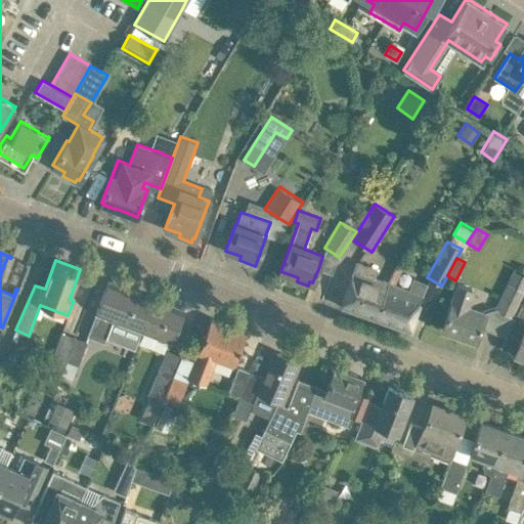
[(388,284),(387,282),(375,278),(378,269),(356,262),(353,270),(340,306),(375,318),(388,284)]
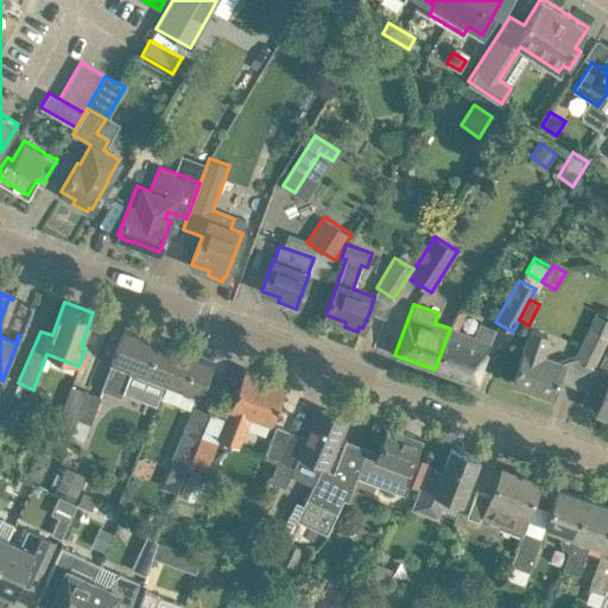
[(435,369),(474,384),(494,328),(480,322),(473,337),(456,331),(466,312),(458,310),(449,328),(450,329),(435,369)]
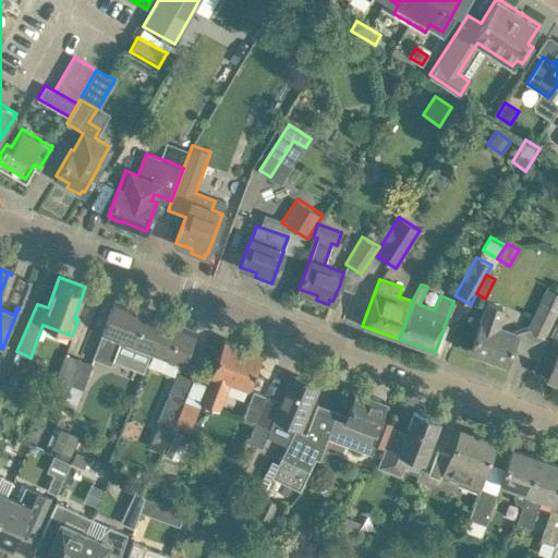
[(557,291),(546,287),(526,328),(546,337),(557,311),(557,291)]
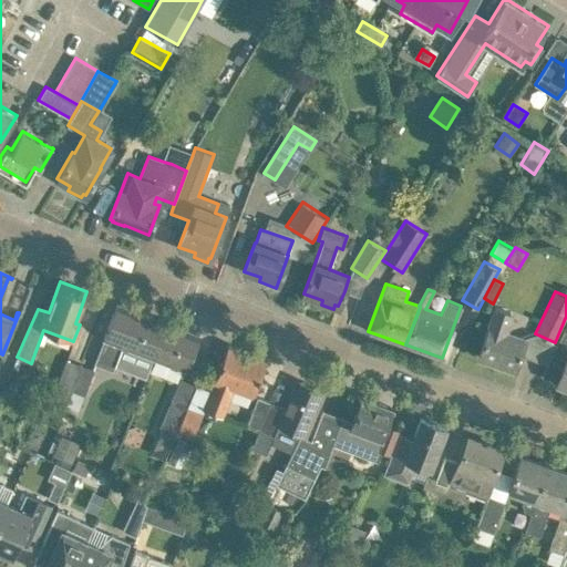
[(153,358),(166,322),(117,303),(103,338),(104,339),(94,363),(113,370),(122,346),(153,358)]
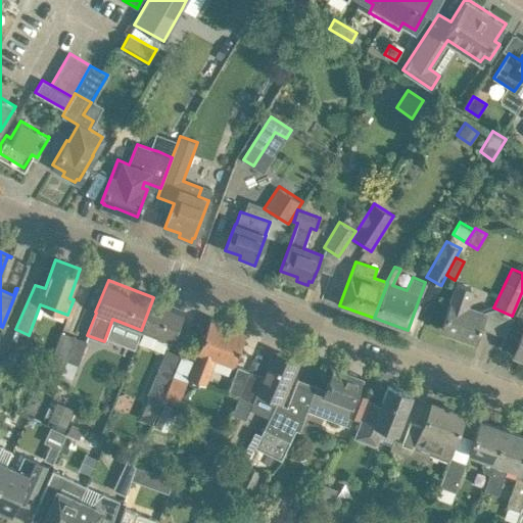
[(440,328),(474,339),(484,312),(464,305),(470,288),(456,284),(440,328)]
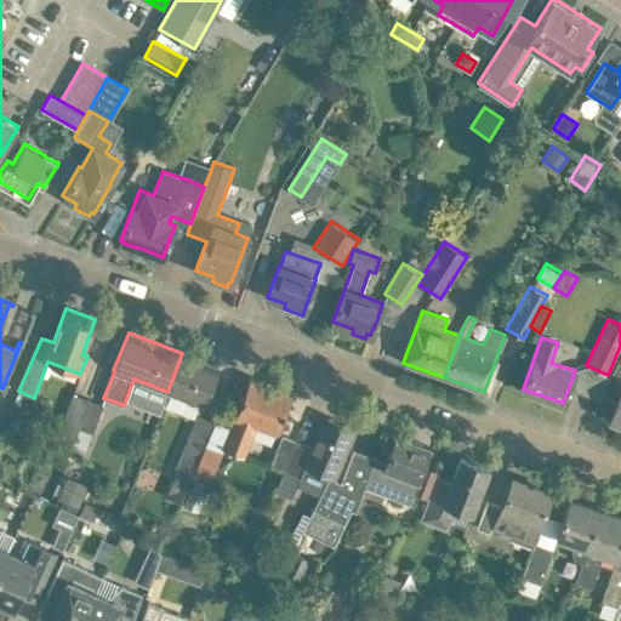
[(203,405),(218,366),(182,353),(167,392),(203,405)]
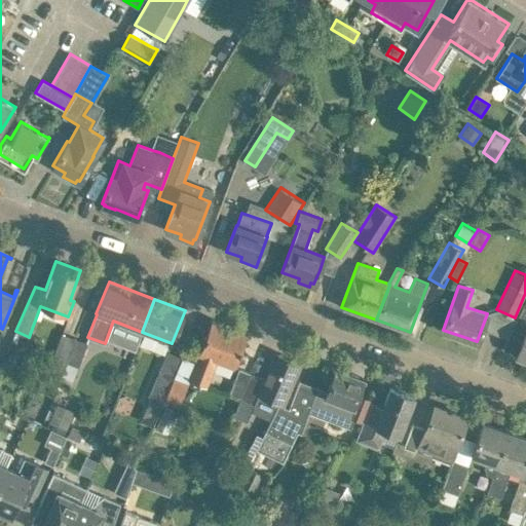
[(525,359),(525,307),(523,307),(512,328),(524,333),(517,355),(525,359)]
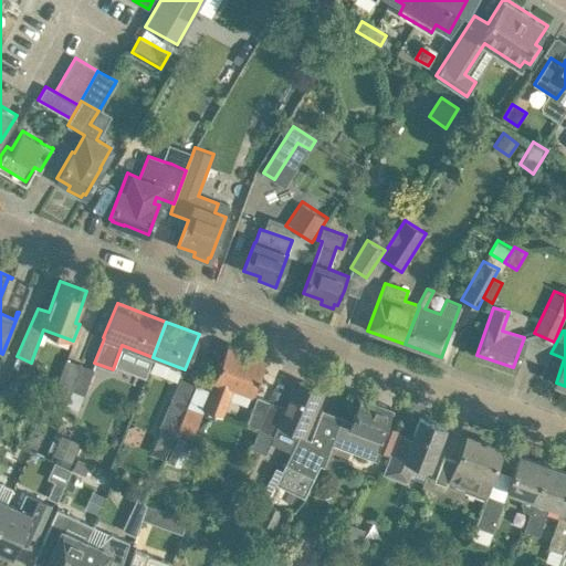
[(249,402),(265,359),(227,345),(213,380),(215,380),(203,409),(221,416),(229,396),(249,402)]
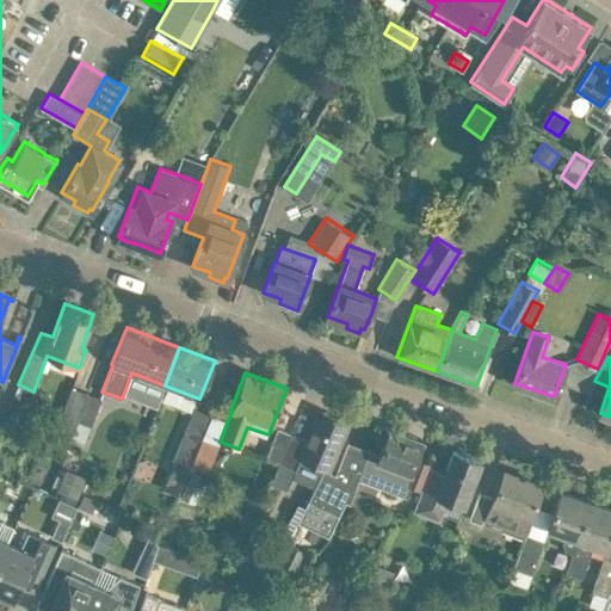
[(73,387),(62,414),(78,420),(87,393),(73,387)]
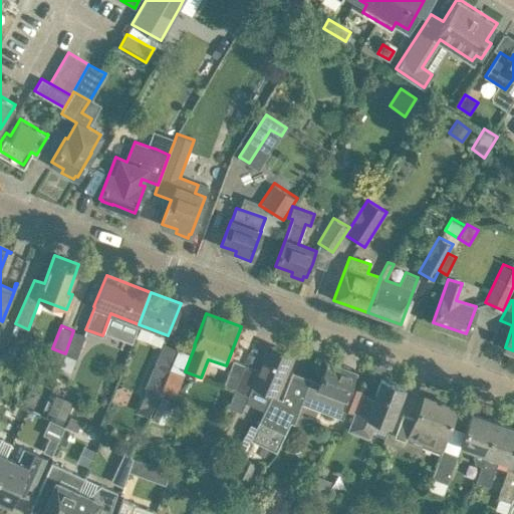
[(73,330),(65,353),(76,357),(85,335),(73,330)]
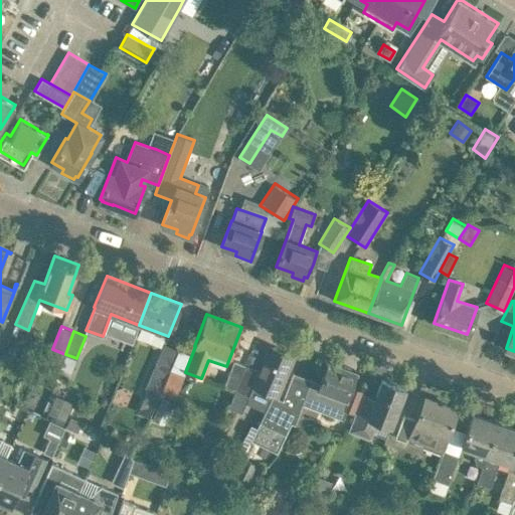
[(245,364),(235,389),(249,396),(245,403),(264,411),(273,393),(274,393),(277,394),(293,356),(270,346),(260,370),(245,364)]
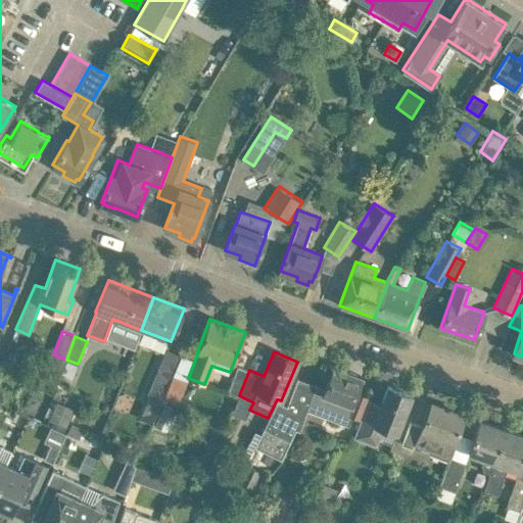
[(162,399),(173,374),(175,370),(159,365),(147,394),(150,396),(139,420),(151,425),(162,399)]
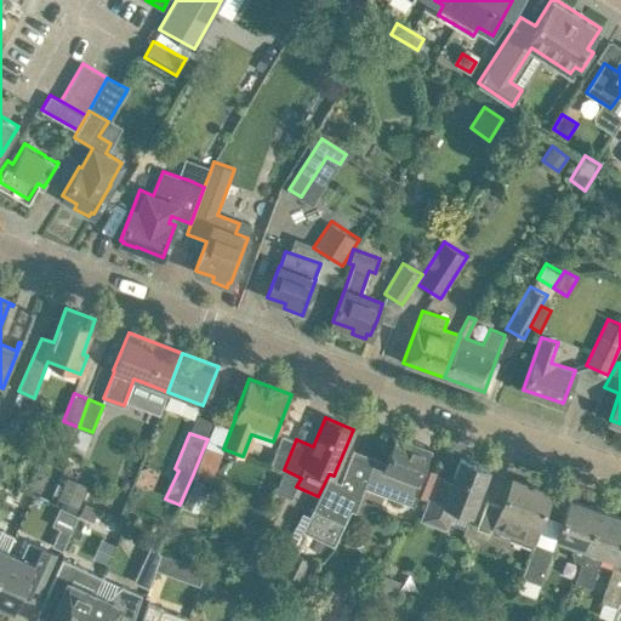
[(421,465),(428,446),(396,433),(383,466),(374,462),(376,457),(374,456),(372,462),(352,454),(354,449),(353,448),(340,483),(329,478),(330,474),(329,474),(318,496),(309,514),(326,523),(331,511),(341,516),(348,501),(355,505),(353,511),(355,511),(362,496),(359,495),(364,486),(386,495),(387,490),(414,500),(411,505),(414,505),(417,494),(428,497),(437,476),(438,472),(421,465)]
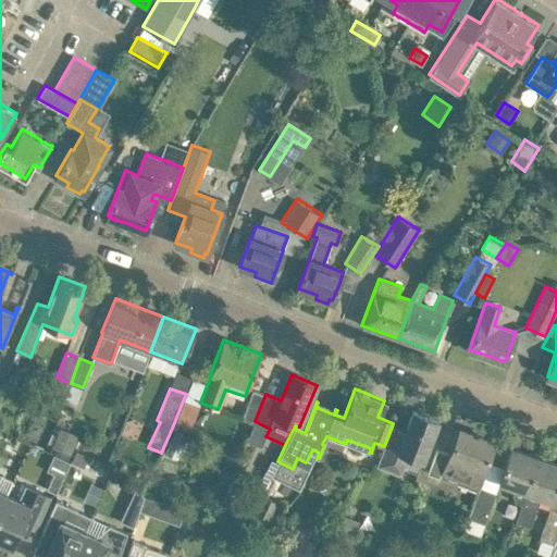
[(255,421),(265,394),(252,390),(243,416),(255,421)]
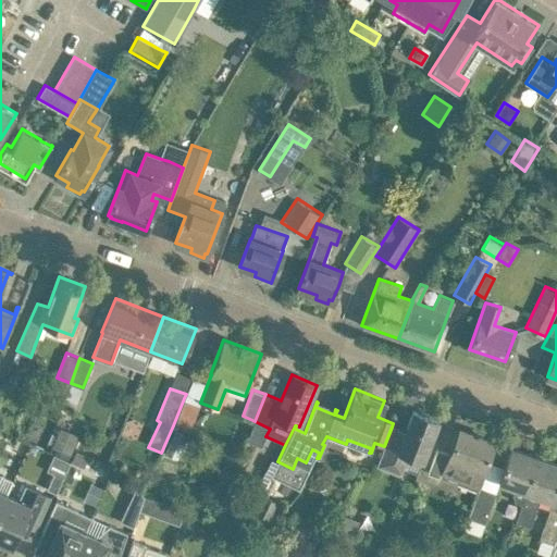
[(184,398),(173,425),(188,432),(200,405),(184,398)]
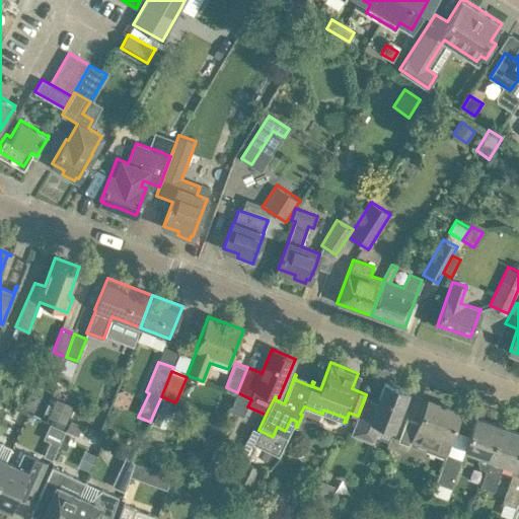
[(374,436),(379,423),(393,429),(408,392),(384,383),(377,402),(365,397),(358,416),(351,434),(368,441),(374,436)]
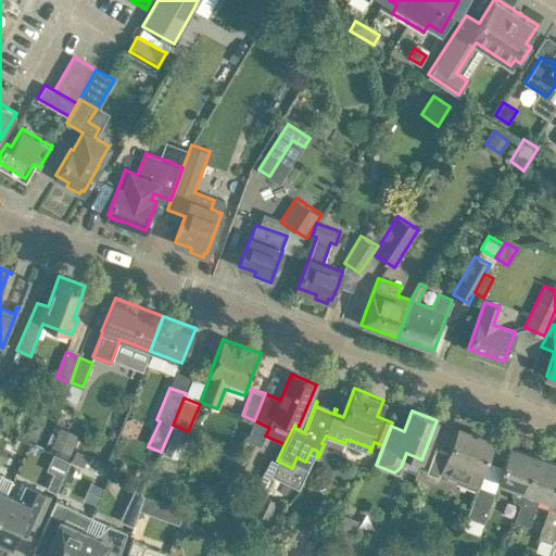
[(68,458),(79,434),(60,426),(49,450),(68,458)]
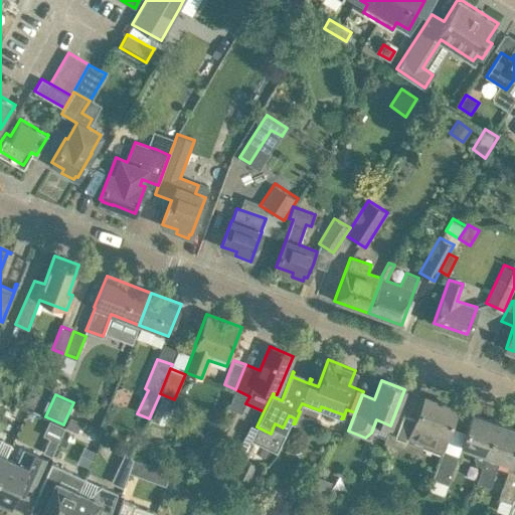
[(403,414),(395,437),(421,446),(422,443),(441,450),(447,435),(457,408),(424,396),(416,418),(403,414)]
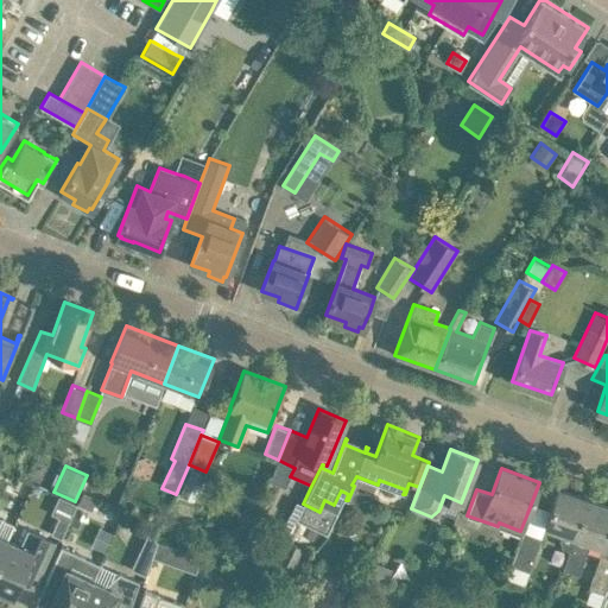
[(563,569),(588,499),(558,489),(545,525),(562,531),(558,539),(562,548),(569,550),(562,569),(563,569)]
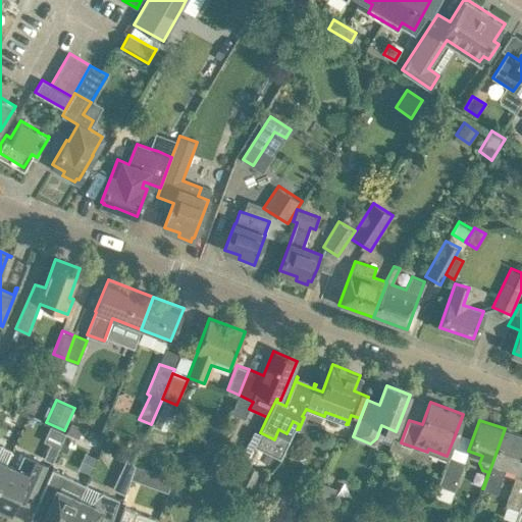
[(70,422),(66,432),(77,437),(82,427),(70,422)]
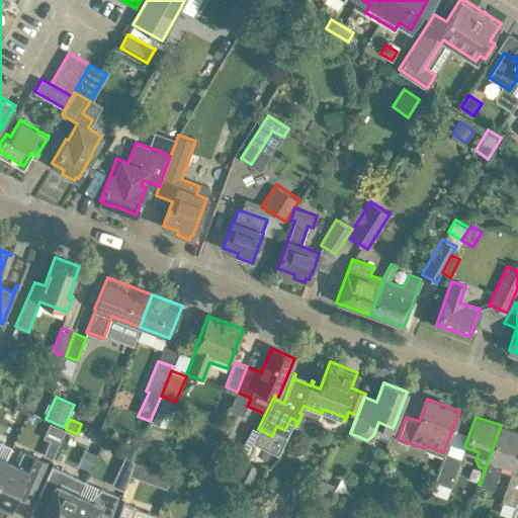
[(503,460),(515,465),(517,455),(517,431),(501,425),(480,485),(493,490),(503,460)]
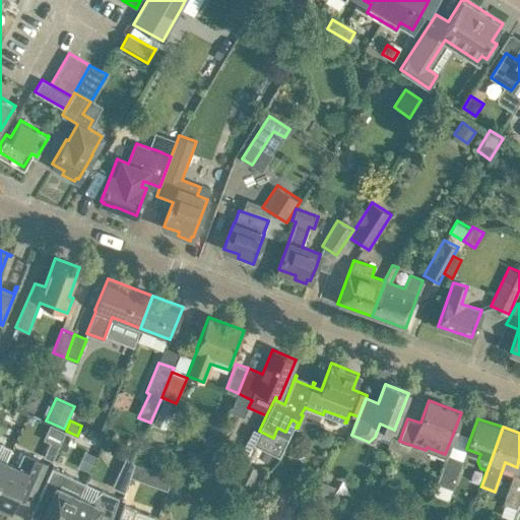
[(5,462),(0,473),(0,509),(4,511),(7,509),(10,510),(22,484),(36,490),(47,464),(23,453),(16,467),(5,462)]
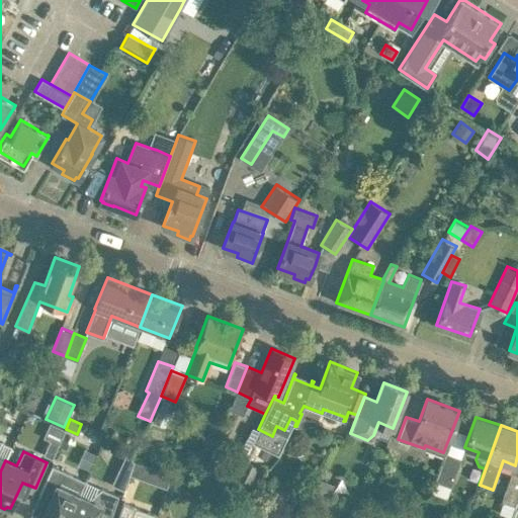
[(446,451),(435,481),(451,487),(461,456),(446,451)]
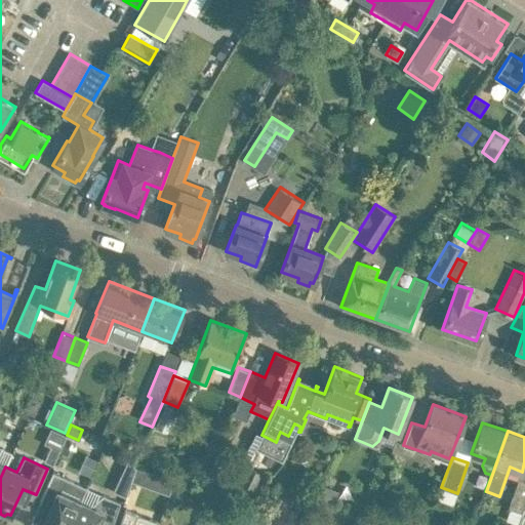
[(241,484),(252,490),(261,472),(250,467),(241,484)]
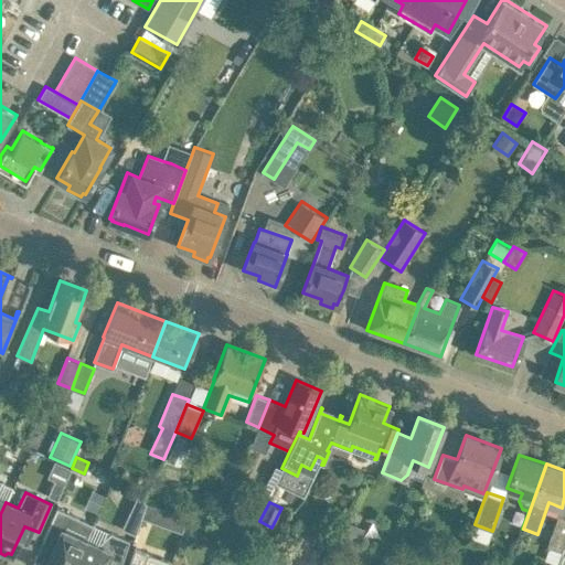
[(74,564),(86,540),(93,524),(56,508),(43,537),(55,543),(44,564),(74,564)]
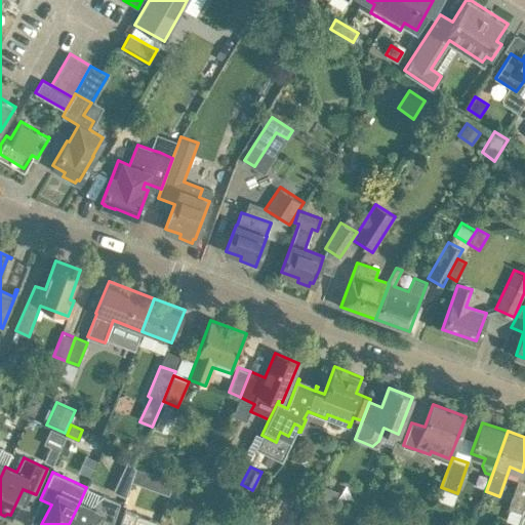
[(126,497),(131,481),(120,476),(113,491),(126,497)]
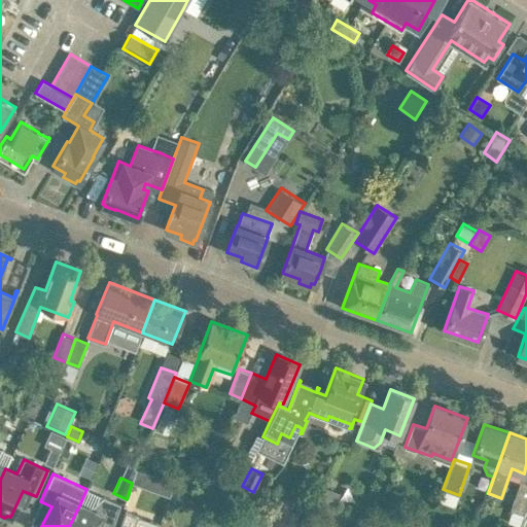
[(521,479),(510,510),(512,511),(523,514),(524,515),(525,511),(526,503),(526,481),(522,479),(521,479)]
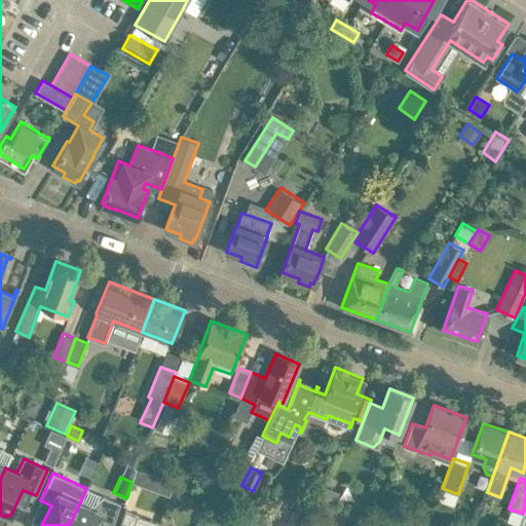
[(205,480),(200,491),(228,505),(234,493),(205,480)]
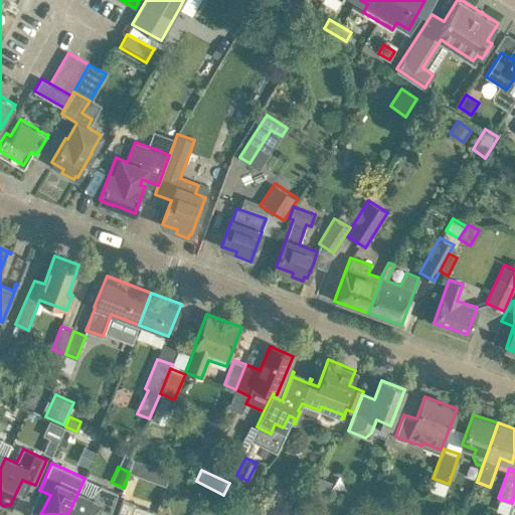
[(332,482),(312,475),(307,488),(326,495),(332,482)]
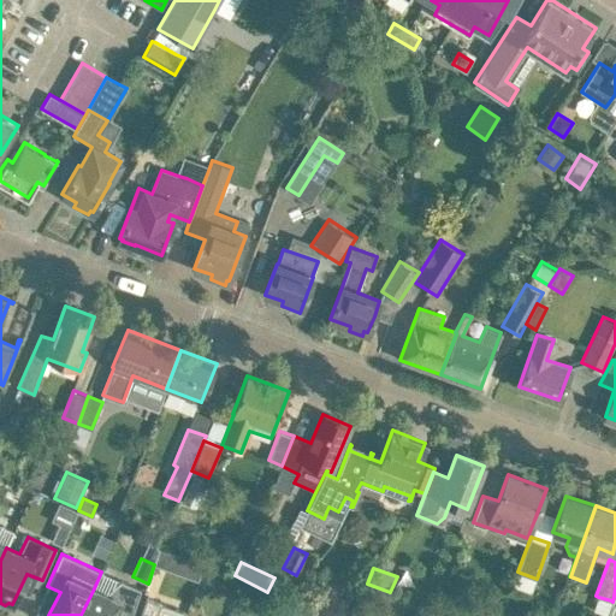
[(94,588),(81,615),(131,615),(141,590),(120,580),(105,594),(94,588)]
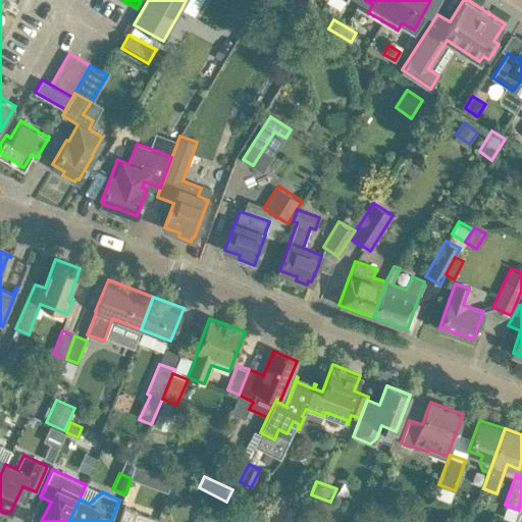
[(518,509),(513,521),(521,521),(521,499),(520,506),(519,510),(518,509)]
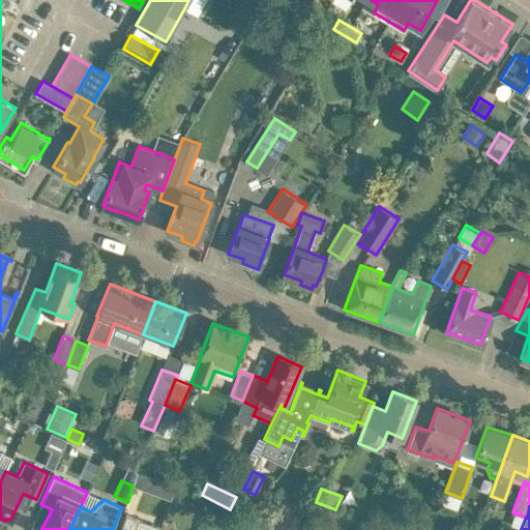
[(158,529),(160,527),(126,514),(120,529),(158,529)]
